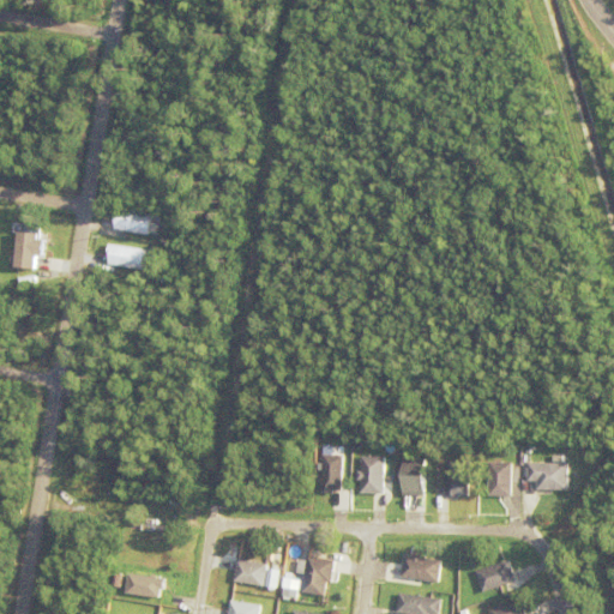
[(116,232),(118,223),(115,222),(118,210),(155,216),(151,236),(116,232)]
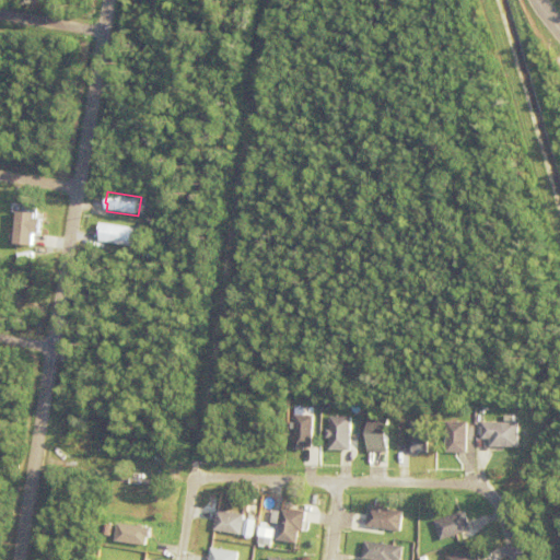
[(36,234),(35,247),(16,246),(20,213),(38,214),(38,220),(44,220),(43,235),(36,234)]
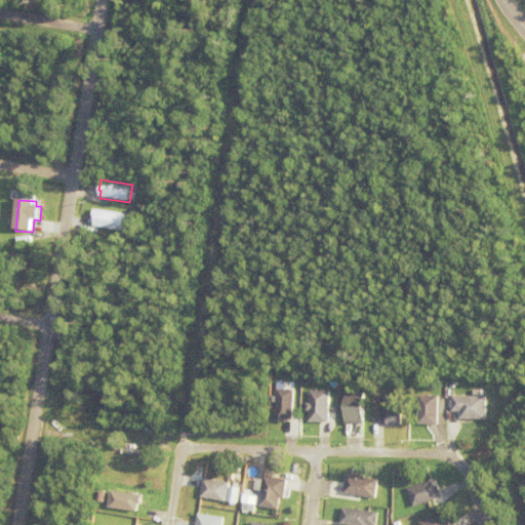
[(95,228),(96,221),(93,221),(95,209),(127,215),(124,233),(95,228)]
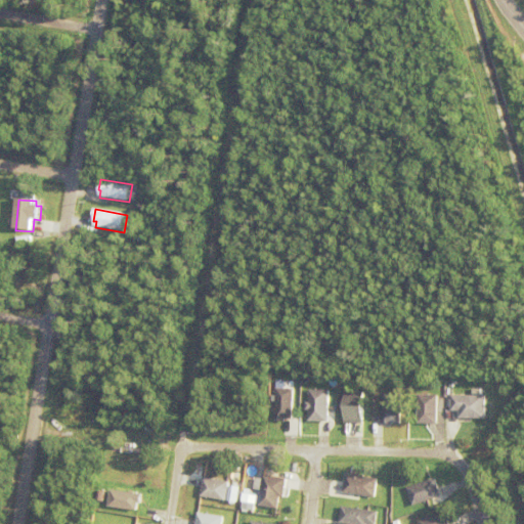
[(287,420),(287,423),(276,422),(277,389),(295,390),(294,421),(287,420)]
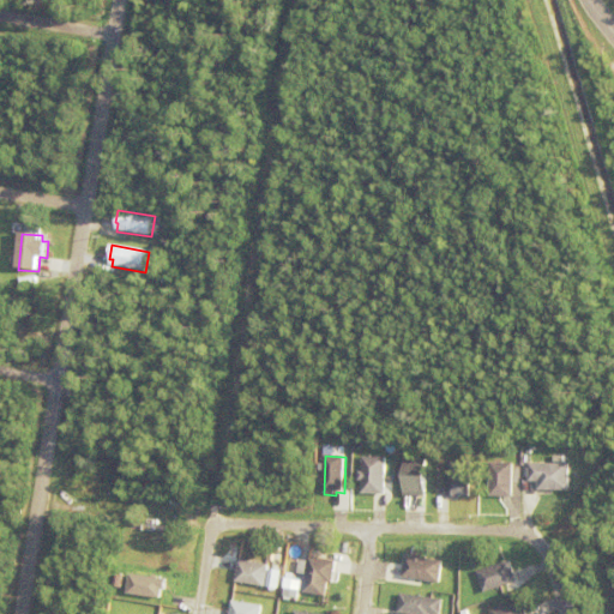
[(362,495),(363,482),(360,482),(360,473),(363,473),(363,458),(387,458),(386,495),(362,495)]
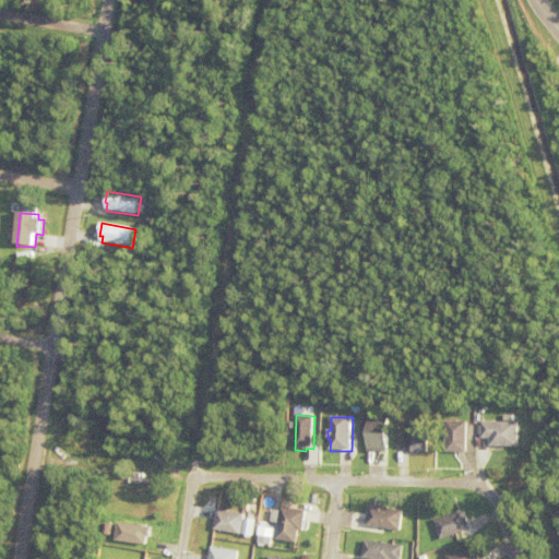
[(369,453),(370,419),(390,419),(389,453),(369,453)]
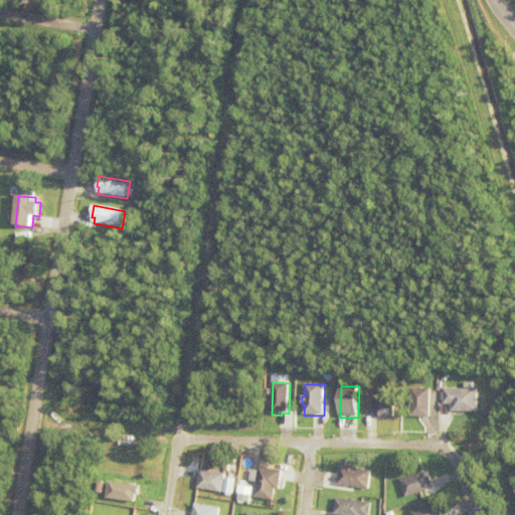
[(376,417),(377,388),(395,388),(395,418),(376,417)]
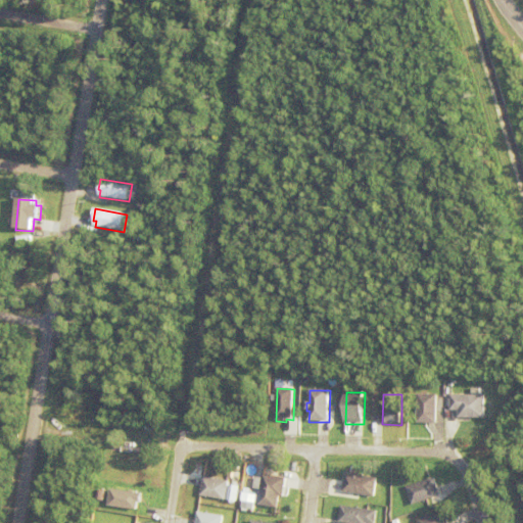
[(418,424),(419,395),(438,395),(437,424),(418,424)]
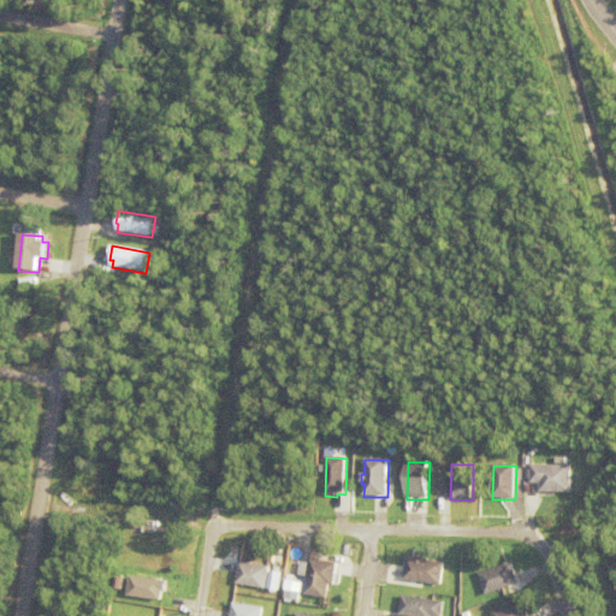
[(542,493),(542,485),(532,485),(532,466),(572,467),(572,493),(542,493)]
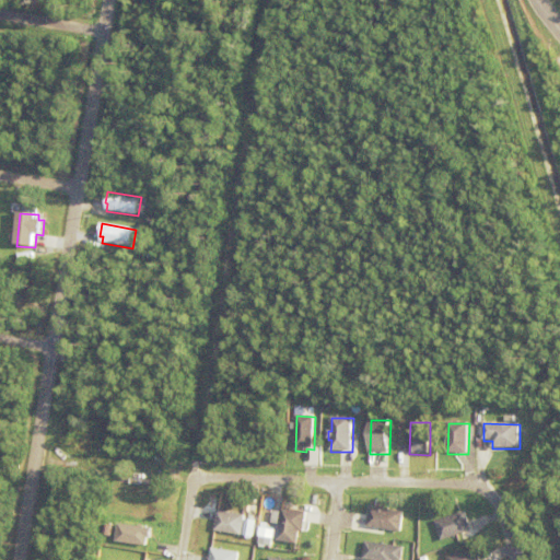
[(96,454),(98,447),(106,450),(104,456),(96,454)]
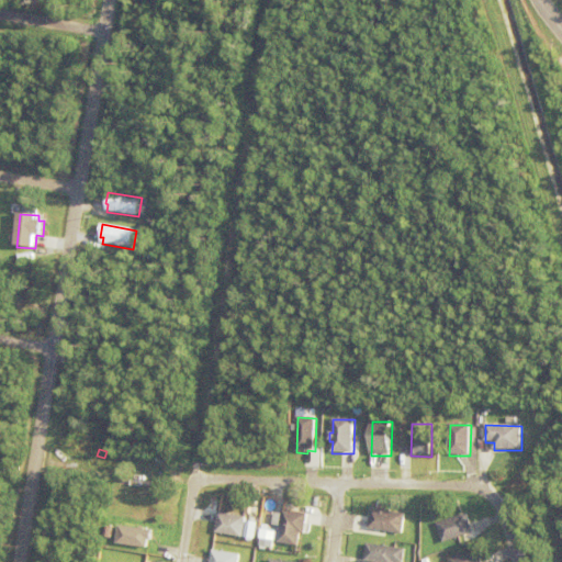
[(302,534),(299,548),(279,543),(282,527),(273,526),(276,509),(308,515),(305,535),(302,534)]
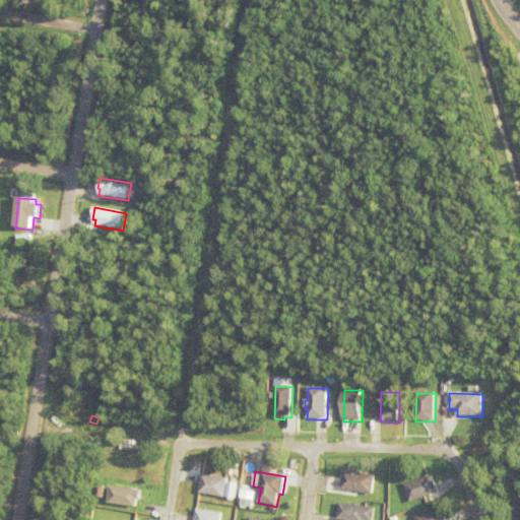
[(376,476),(374,496),(355,493),(355,494),(351,494),(352,492),(342,491),(344,471),(351,472),(351,471),(360,472),(359,473),(376,476)]
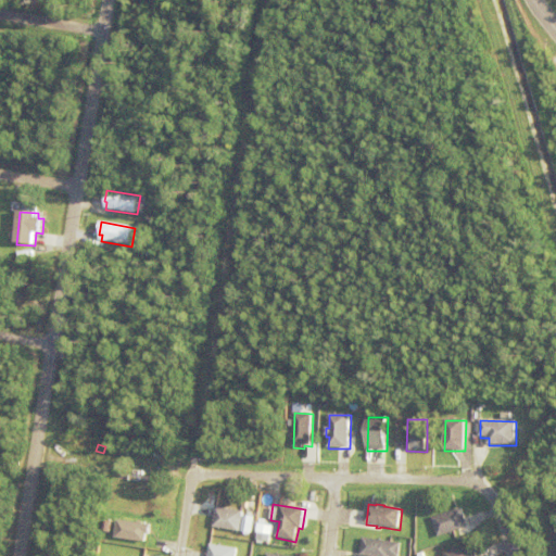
[(214,529),(217,508),(244,513),(241,533),(214,529)]
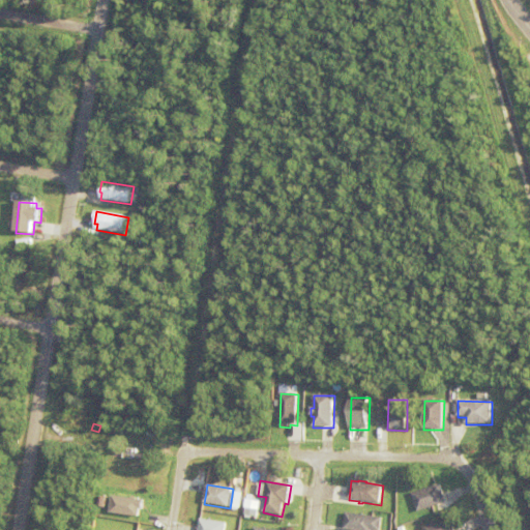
[(413,495),(441,486),(447,504),(419,513),(413,495)]
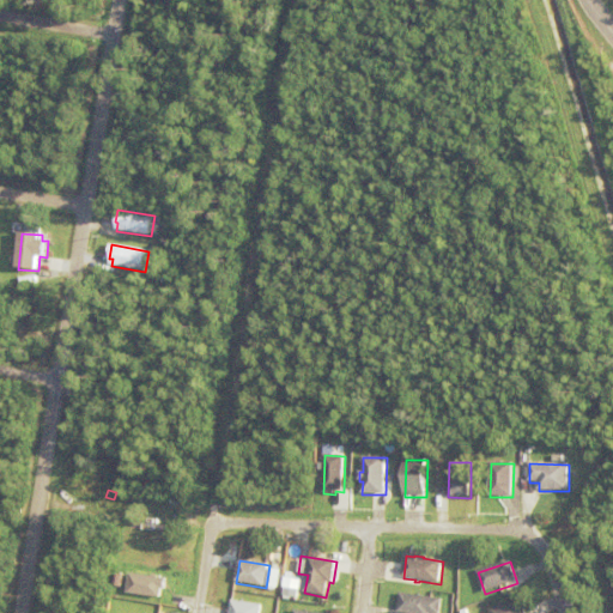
[(126,594),(161,596),(163,576),(127,574),(126,594)]
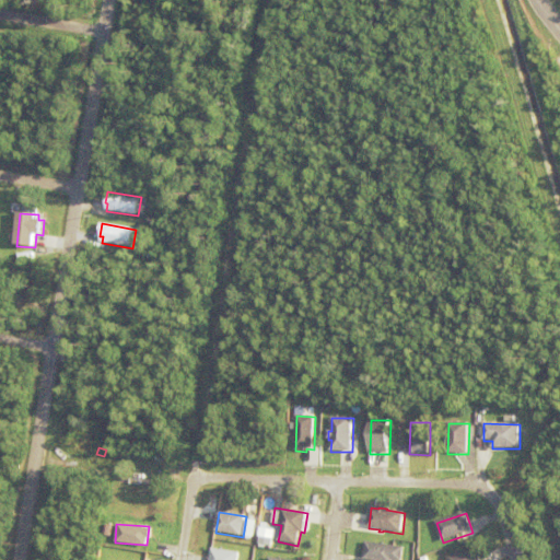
[(524,534),(545,527),(548,539),(528,545),(524,534)]
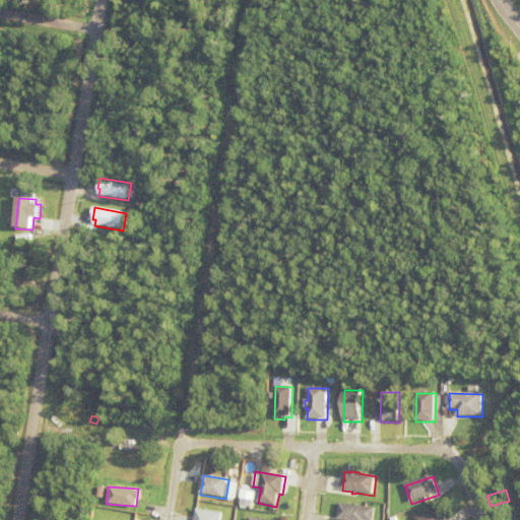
[(93,496),(103,491),(110,502),(102,508),(93,496)]
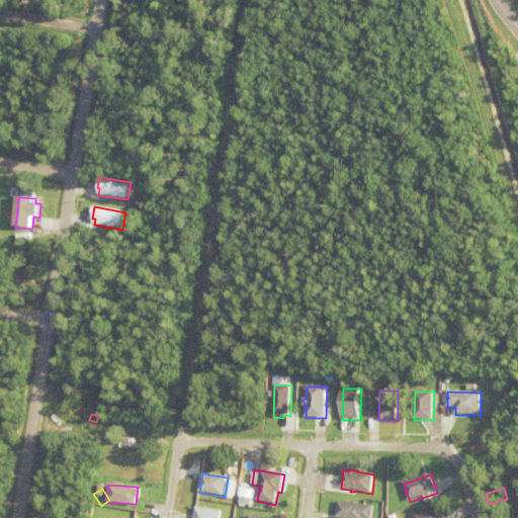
[(240,504),(241,497),(254,499),(253,506),(240,504)]
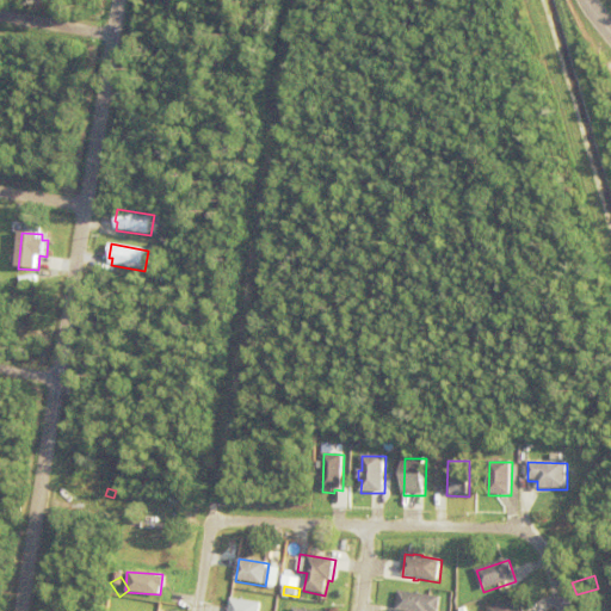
[(397,610),(400,592),(442,599),(439,610),(397,610)]
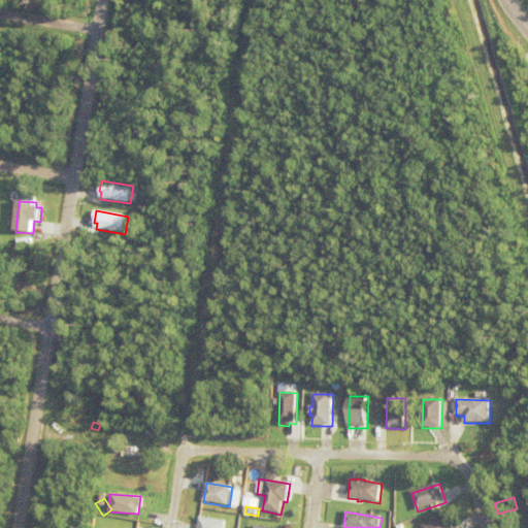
[(422,527),(422,526),(450,517),(453,527),(422,527)]
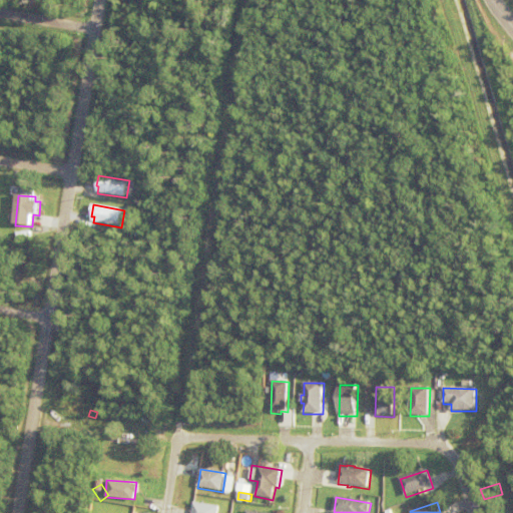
[(192,512),(194,503),(220,508),(218,512),(192,512)]
